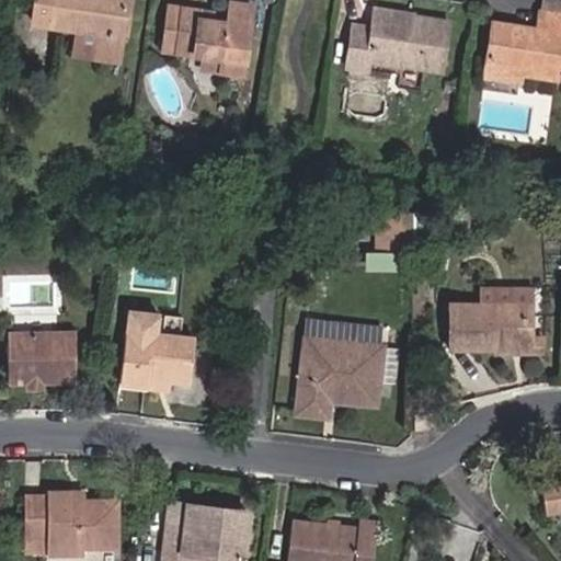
[(117,60),(126,0),(36,0),(33,23),(96,33),(93,57),(117,60)]
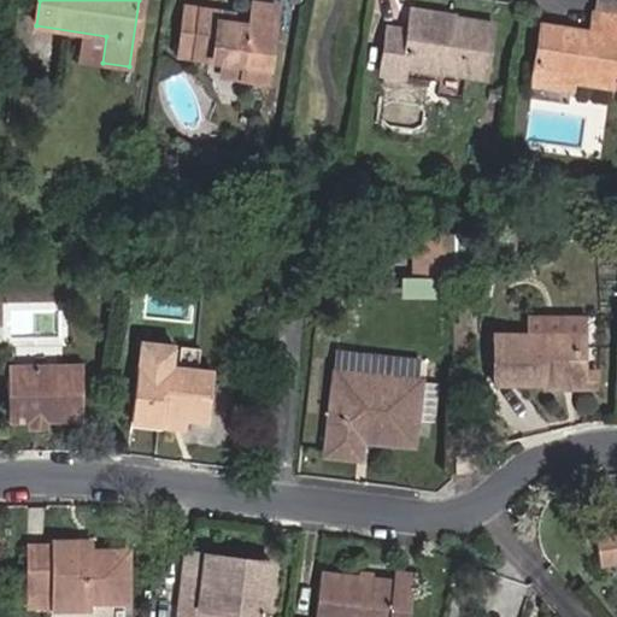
[(266,80),(277,6),(253,3),(250,24),(229,22),(228,24),(219,23),(221,11),(199,7),(186,6),(178,53),(224,59),(242,62),(240,76),(266,80)]
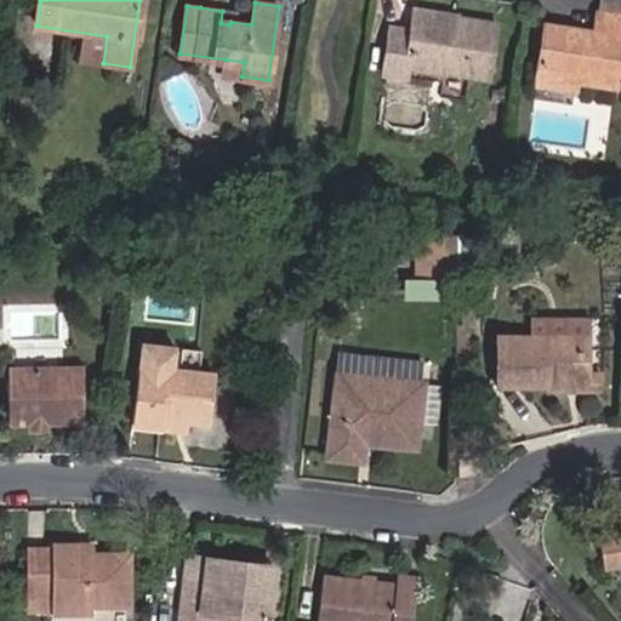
[(455,13),(416,7),(414,21),(453,27),(454,18),(455,13)]
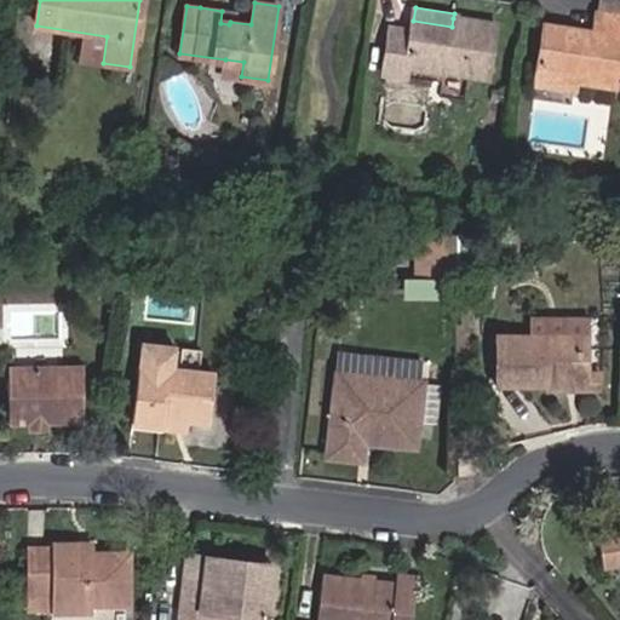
[(619,16),(596,12),(593,32),(544,24),(535,84),(572,90),(573,80),(614,86),(619,47),(619,16)]
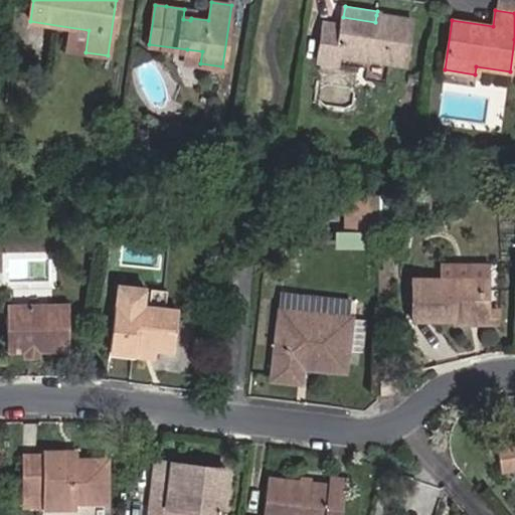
[(324,23),(319,61),(335,63),(337,54),(387,61),(403,64),(410,21),(376,15),(375,22),(343,17),(341,26),(324,23)]
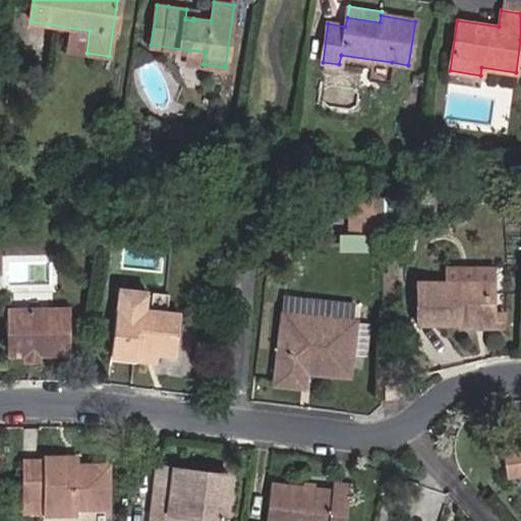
[(203,64),(205,52),(189,50),(187,62),(203,64)]
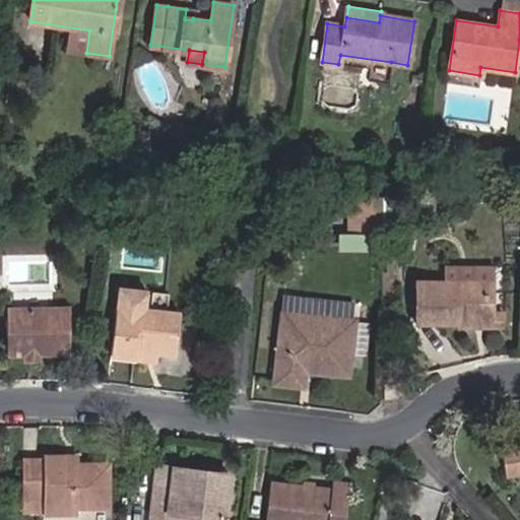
[(338,64),(390,72),(391,62),(340,55),(338,64)]
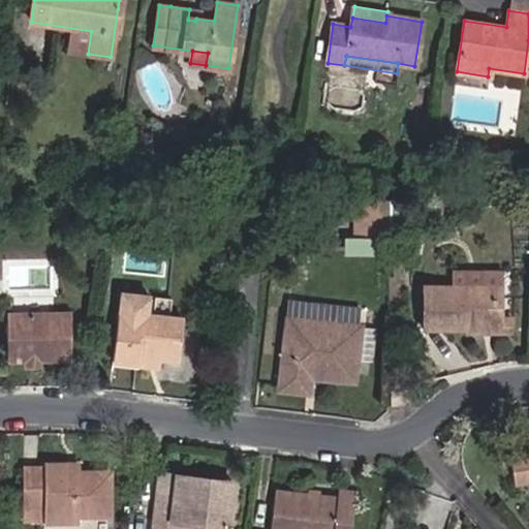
[(151,148),(145,132),(131,136),(137,153),(151,148)]
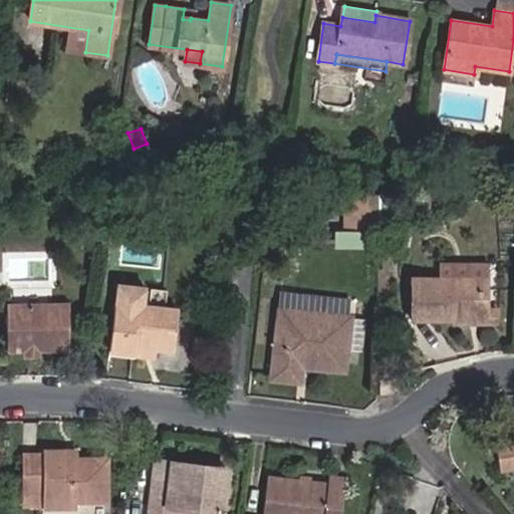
[(377,228),(377,225),(377,195),(364,195),(364,229),(377,229),(377,228)]
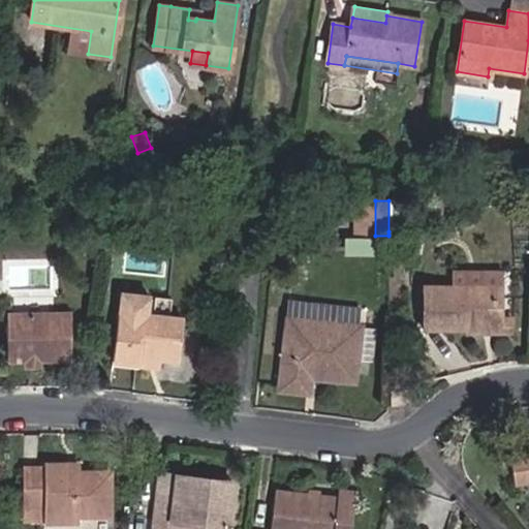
[(407,221),(406,200),(389,200),(389,231),(389,235),(397,235),(397,221),(407,221)]
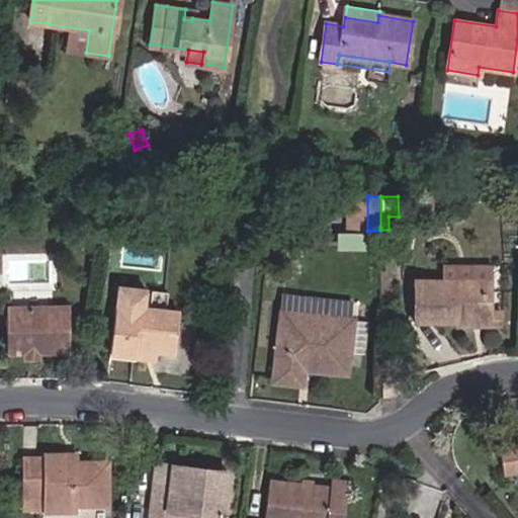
[(441,322),(484,325),(485,313),(487,286),(488,282),(494,282),(496,265),(445,261),(444,278),(411,276),(409,319),(427,321),(441,322)]
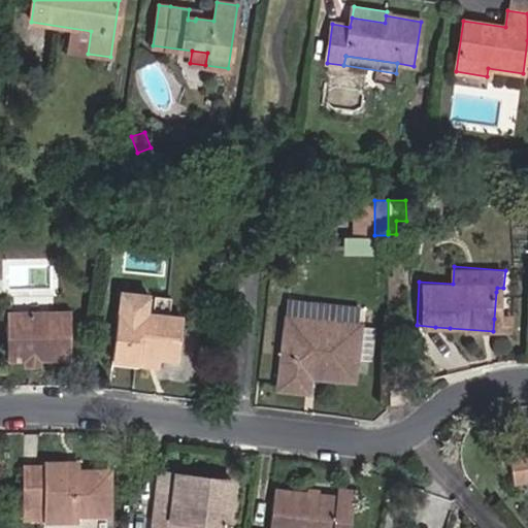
[(159,357),(178,359),(183,318),(147,315),(149,296),(120,293),(112,360),(139,363),(139,355),(159,357)]
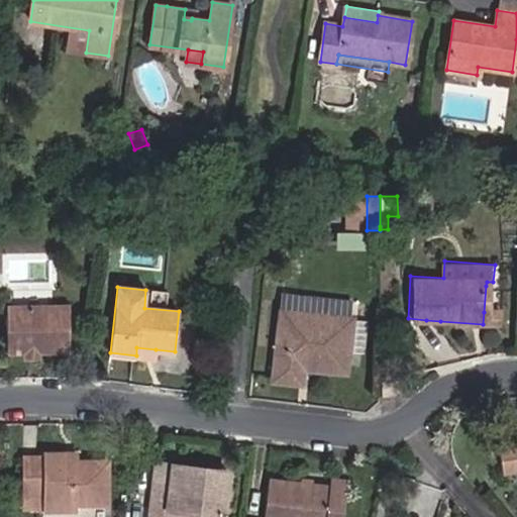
[(353,300),(298,294),(296,312),(351,317),(353,300)]
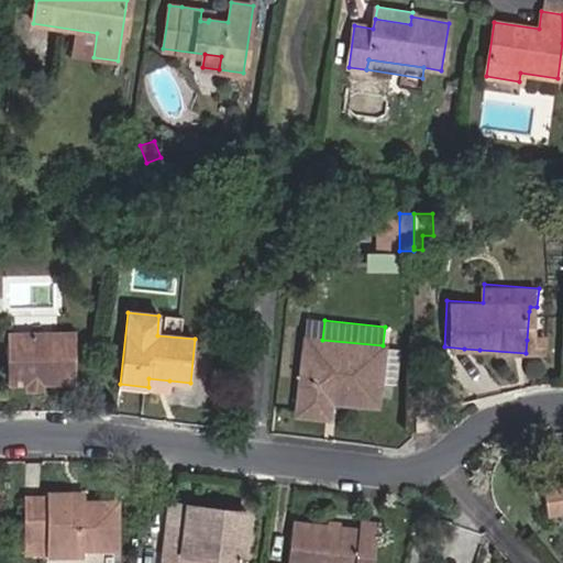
[(8,384),(25,384),(44,384),(76,384),(76,331),(8,331),(8,384)]
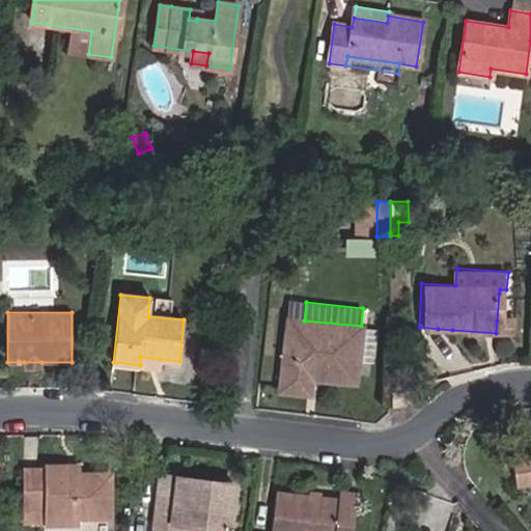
[(312,371),(356,375),(361,326),(304,320),(288,318),(280,389),(309,392),(311,378),(312,371)]
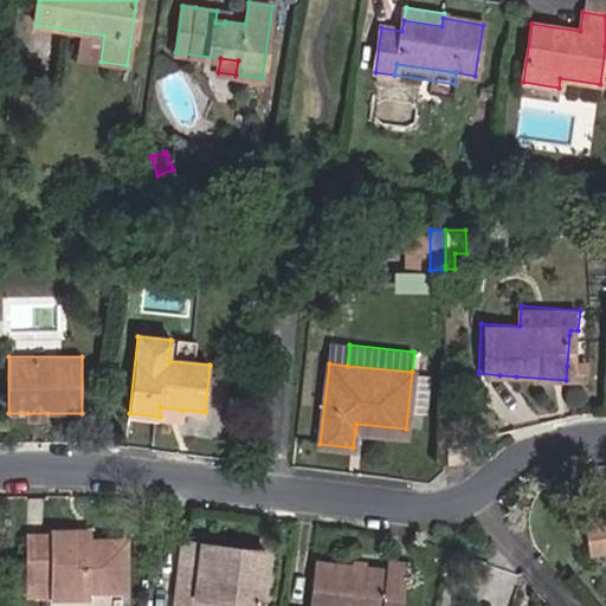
[(578,387),(579,367),(567,366),(566,380),(516,376),(516,382),(578,387)]
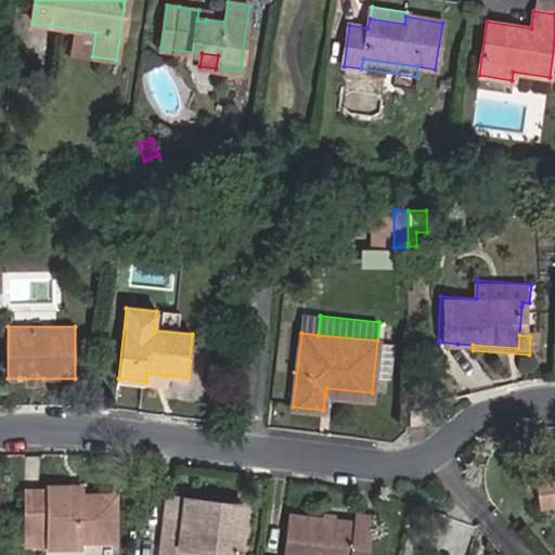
[(145,384),(166,386),(167,375),(146,373),(146,382),(145,384)]
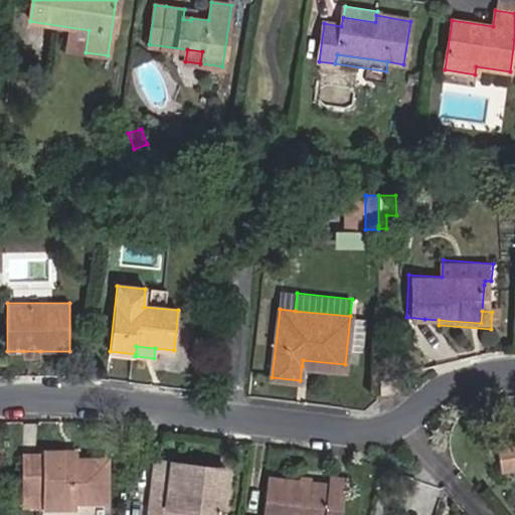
[(302,366),(344,369),(345,364),(303,360),(302,366)]
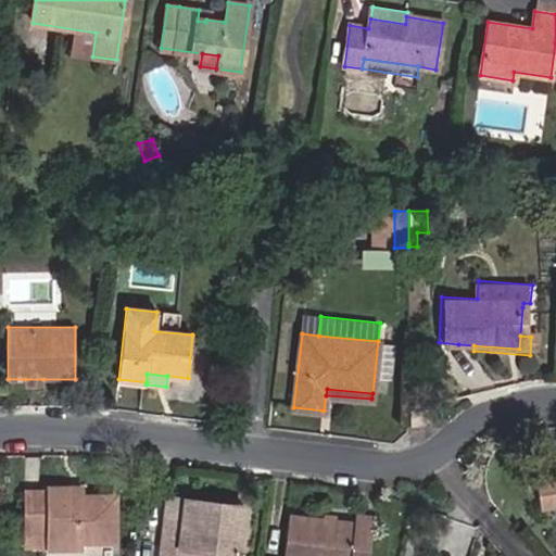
[(555,476),(554,479),(535,481),(539,506),(555,503),(555,476)]
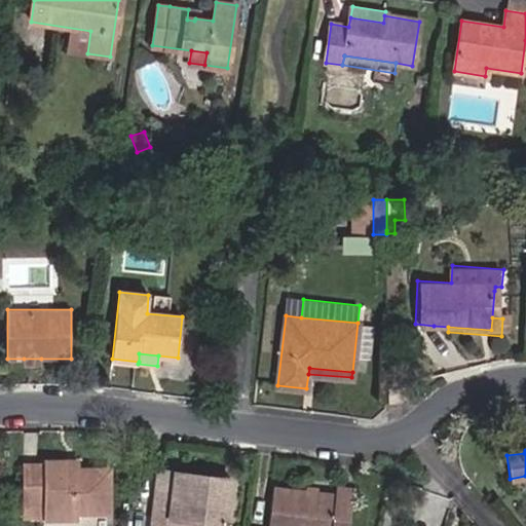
[(22,502),(43,503),(43,517),(43,520),(76,519),(76,512),(107,512),(108,470),(75,470),(65,470),(65,461),(43,461),(43,465),(22,465),(22,502)]
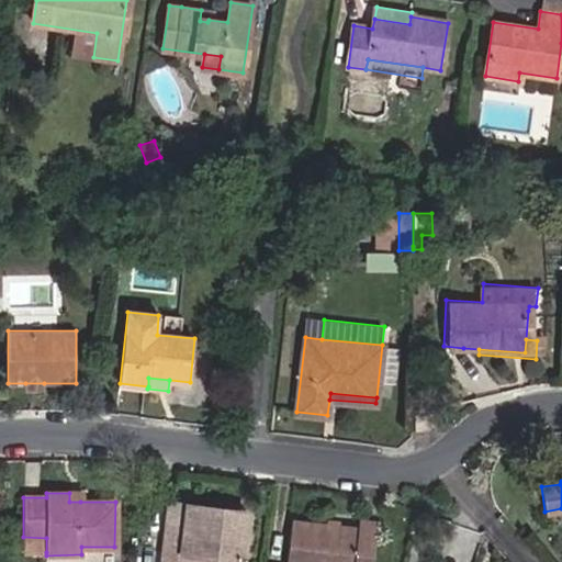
[(80,502),(80,493),(69,493),(69,502),(80,502)]
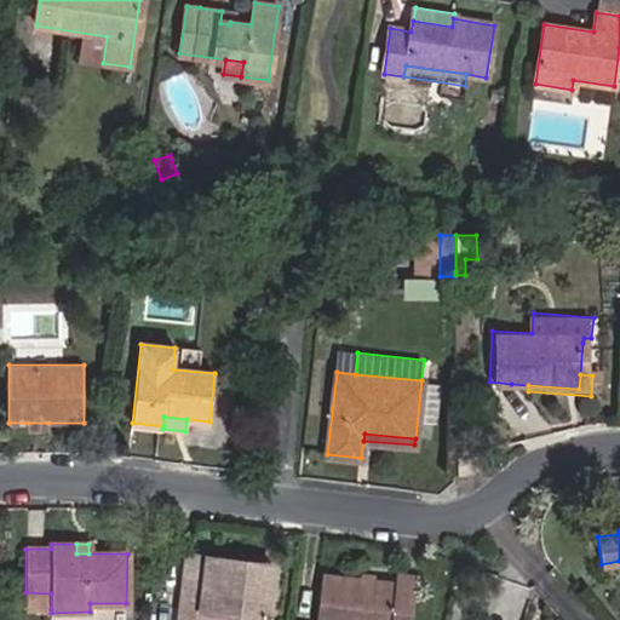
[(204,556),(185,554),(182,573),(201,574),(204,556)]
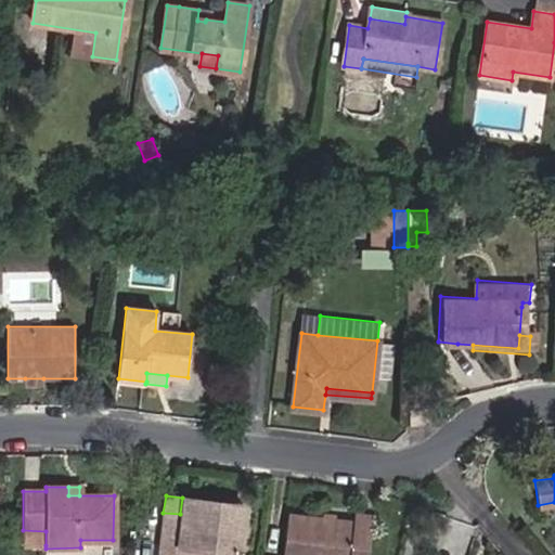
[(182,498),(180,514),(163,513),(157,553),(171,554),(177,554),(178,547),(235,554),(241,515),(217,512),(217,502),(182,498)]
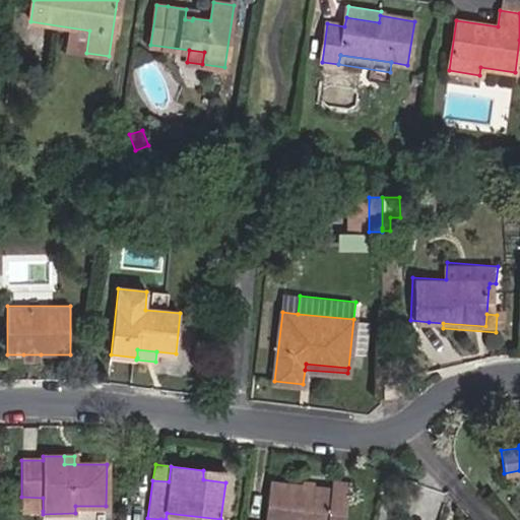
[(225,482),(226,473),(203,470),(203,479),(225,482)]
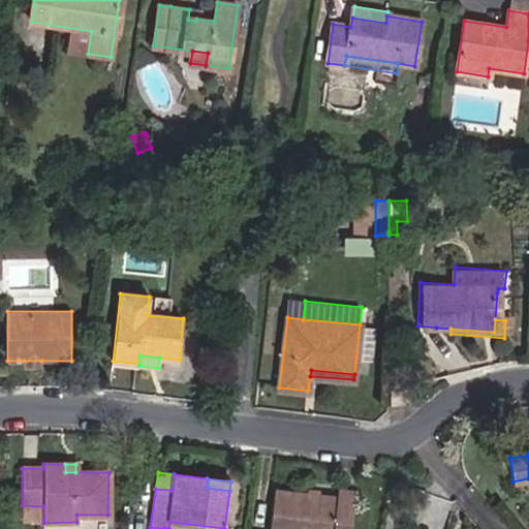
[(291,491),(273,489),(268,528),(347,528),(353,490),(335,489),(335,496),(313,494),(291,491)]
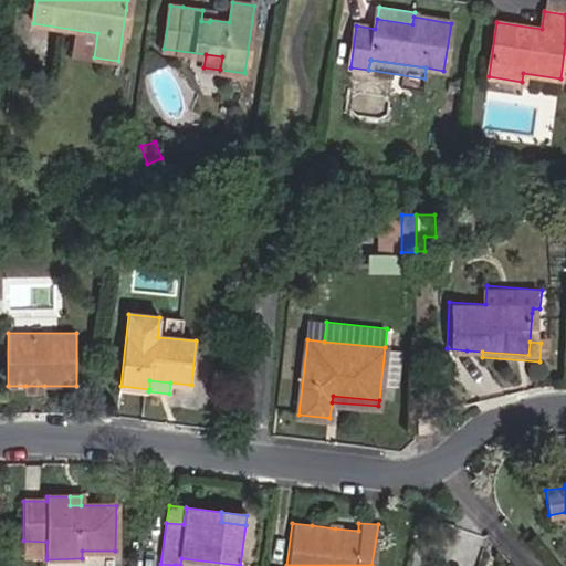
[(23,541),(23,556),(46,556),(46,542),(23,541)]
